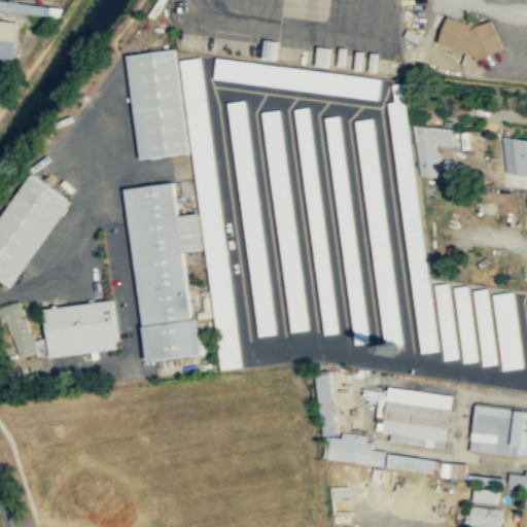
[(62,5),(0,0),(0,8),(61,14),(62,5)]
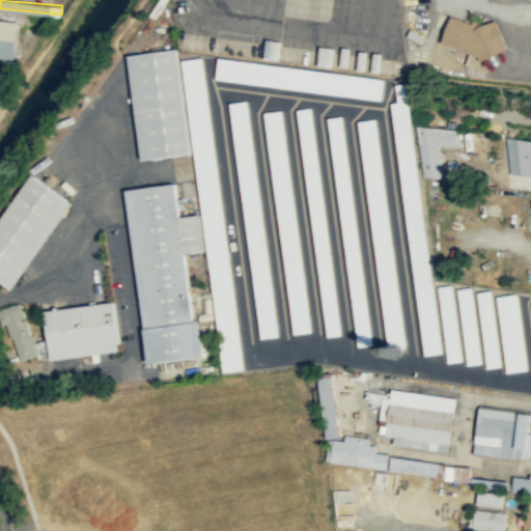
[(442,42),(495,60),(504,32),(451,14),(442,42)]
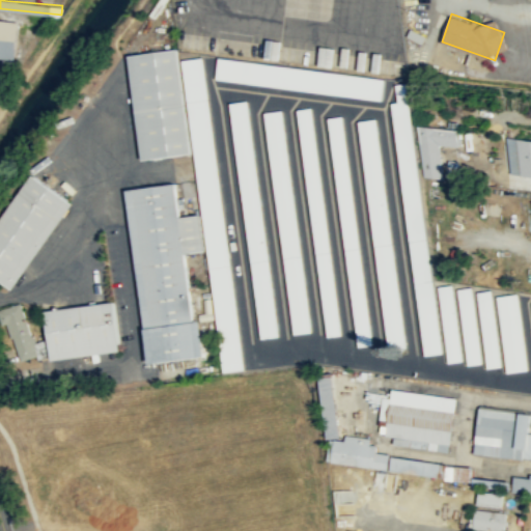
[(0,57),(15,59),(18,21),(0,19),(0,57)]
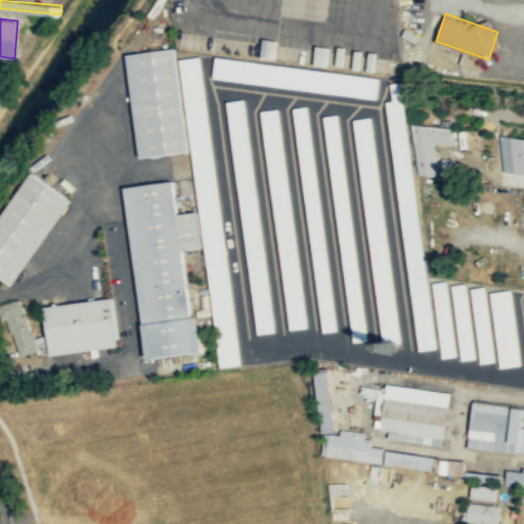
[(175,47),(132,52),(126,53),(140,157),(188,150),(175,48),(175,47)]
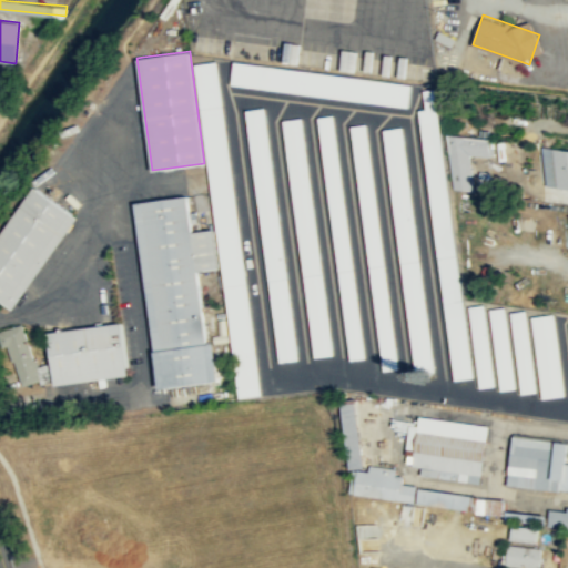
[(262,394),(217,60),(216,60),(194,63),(240,397),(262,394)]
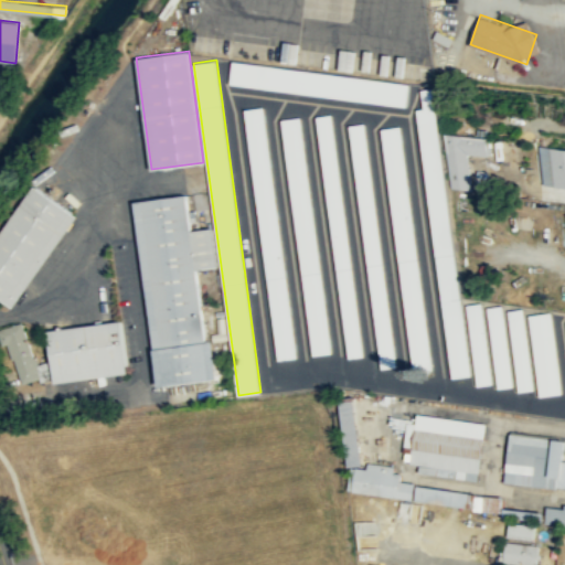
[(405,106),(408,83),(231,63),(228,85),(405,106)]
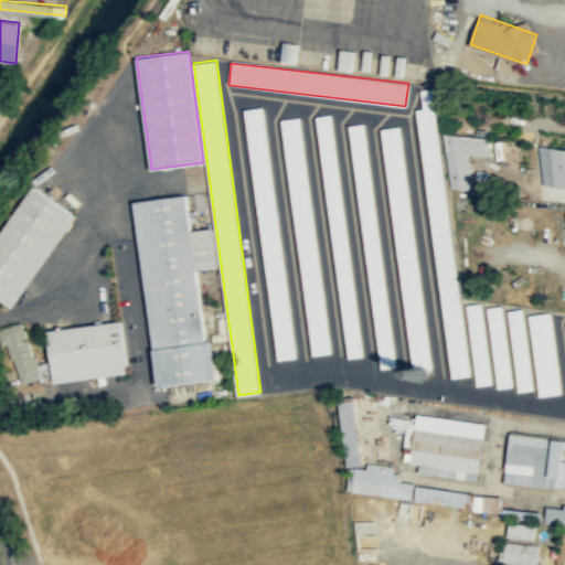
[(418,109),(448,377),(467,376),(435,88),(420,89),(423,108),(418,109)]
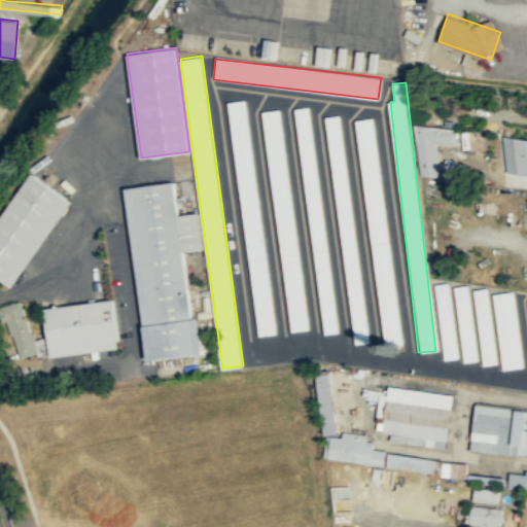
[(229,102),(256,336),(276,334),(247,100),(229,102)]
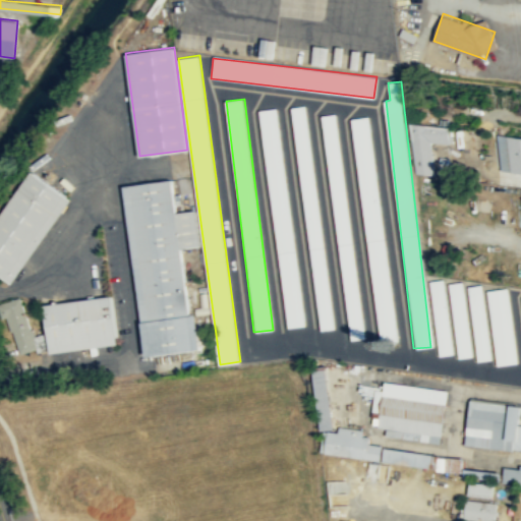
[(334,328),(306,105),(292,107),(319,330),(334,328)]
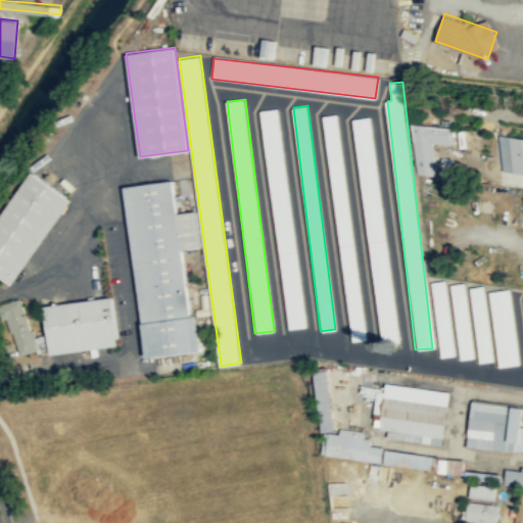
[(262,109),(286,328),(304,327),(279,107),(262,109)]
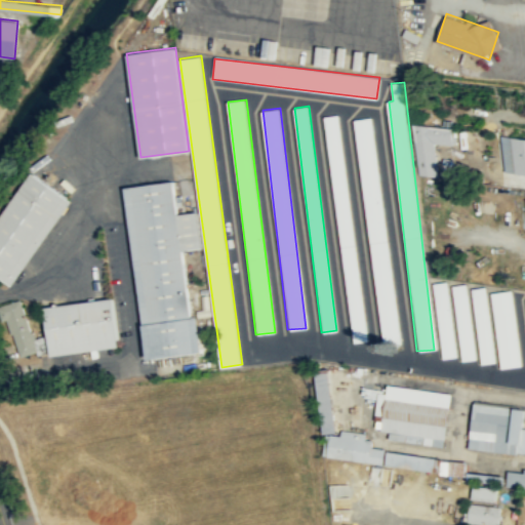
[(341,114),(327,116),(350,341),(365,340),(341,114)]
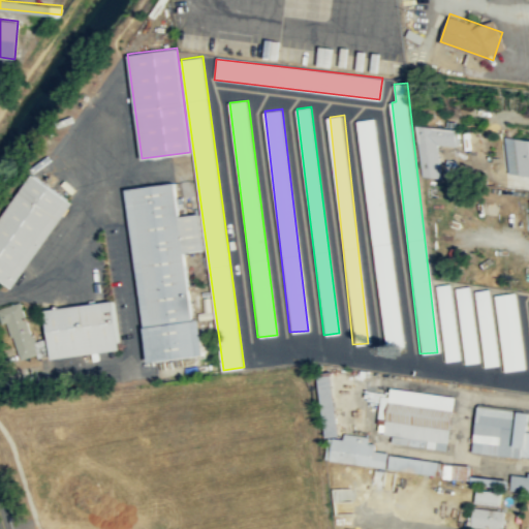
[(377,118),(359,120),(383,348),(401,346),(377,118)]
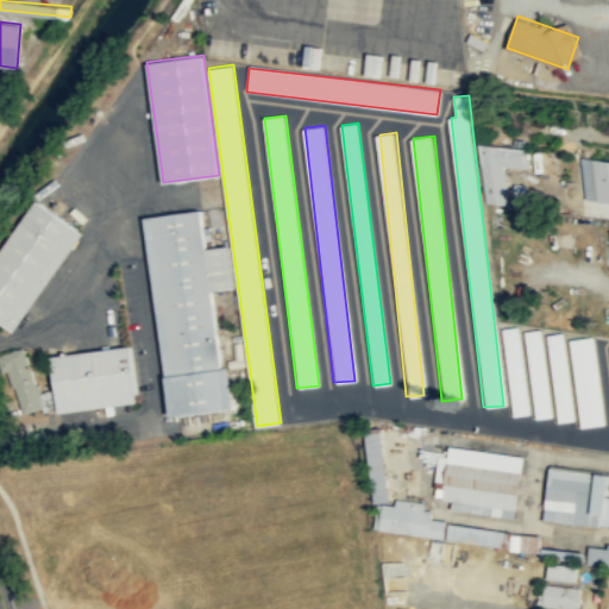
[(509,203),(506,168),(527,168),(527,150),(484,149),(488,202),(509,203)]
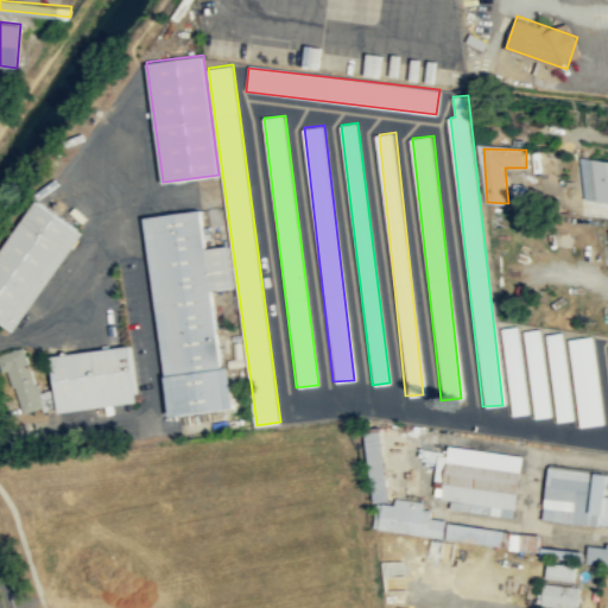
[(607,159),(581,156),(584,197),(607,201),(607,159)]
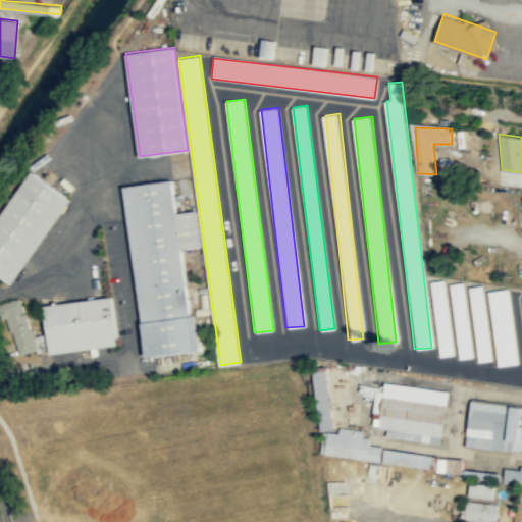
[(72,199),(32,170),(0,215),(0,275),(11,283),(72,199)]
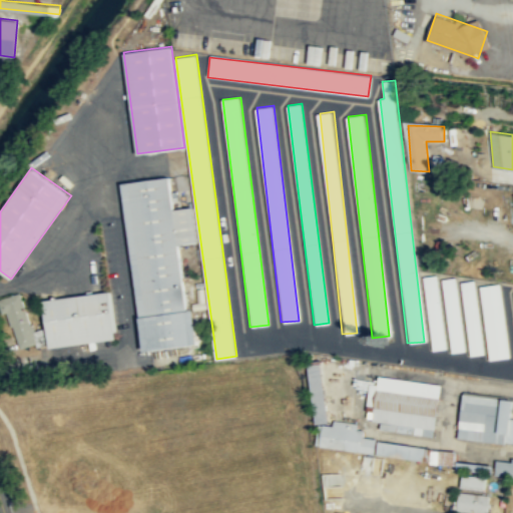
[(121,182),(143,351),(151,350),(191,344),(182,277),(178,243),(197,241),(192,206),(173,208),(168,176),(121,182)]
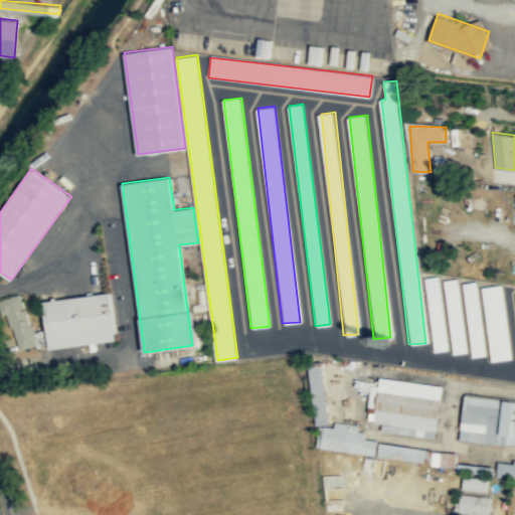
[(434,351),(447,349),(440,277),(426,279),(434,351)]
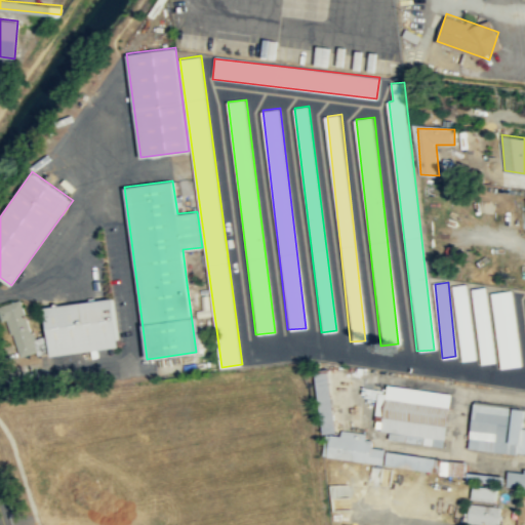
[(482,363),(494,362),(485,288),(473,290),(482,363)]
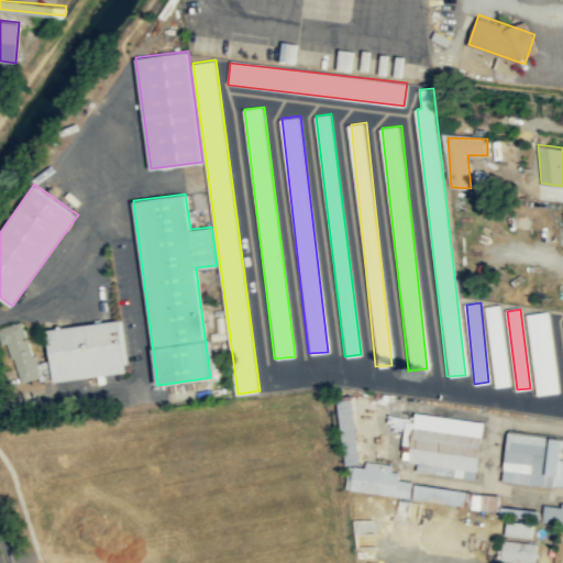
[(550,311),(528,313),(536,394),(558,392),(550,311)]
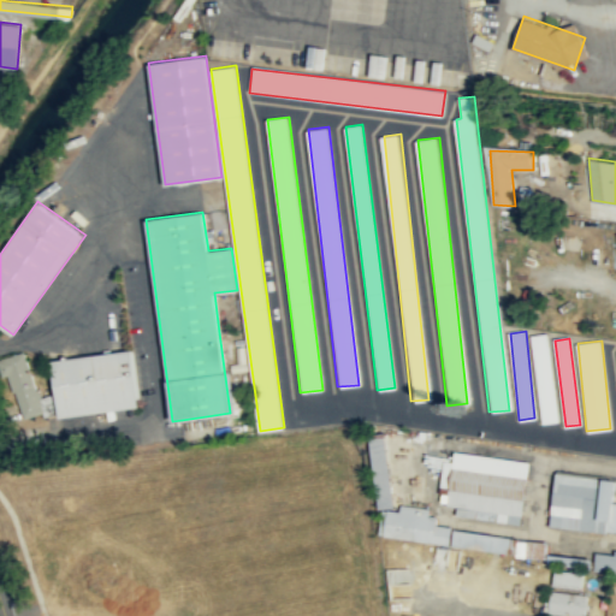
[(549,343),(533,344),(543,421),(557,420),(549,343)]
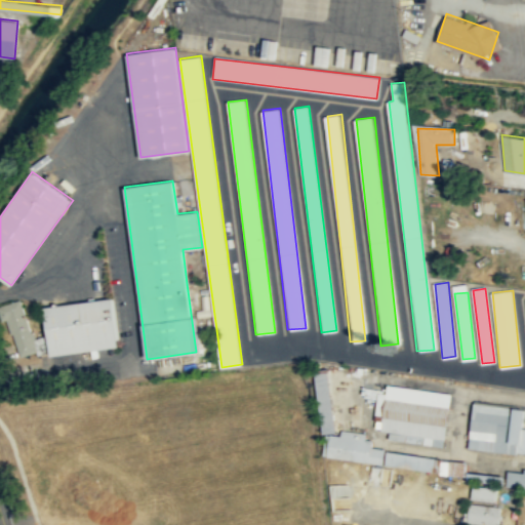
[(43,307),(49,356),(118,348),(113,299),(43,307)]
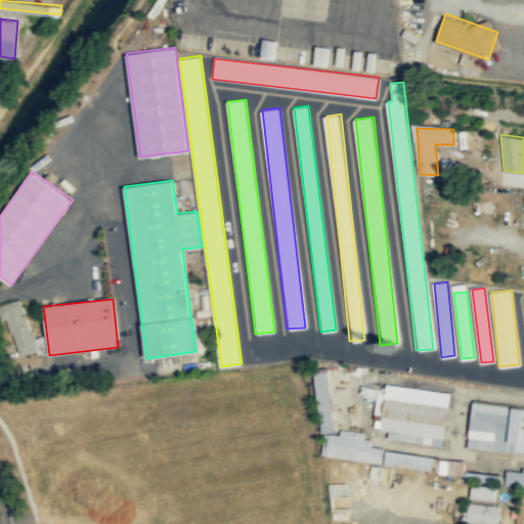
[(22,300),(1,306),(16,358),(37,352),(22,300)]
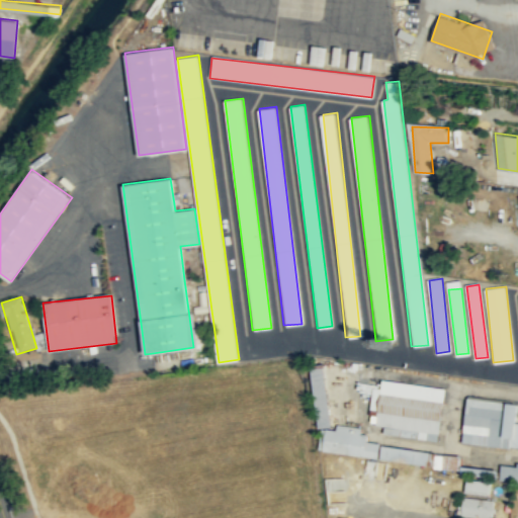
[(322,456),(381,451),(380,441),(369,442),(369,433),(362,434),(361,424),(334,427),(329,363),(314,365),(322,456)]
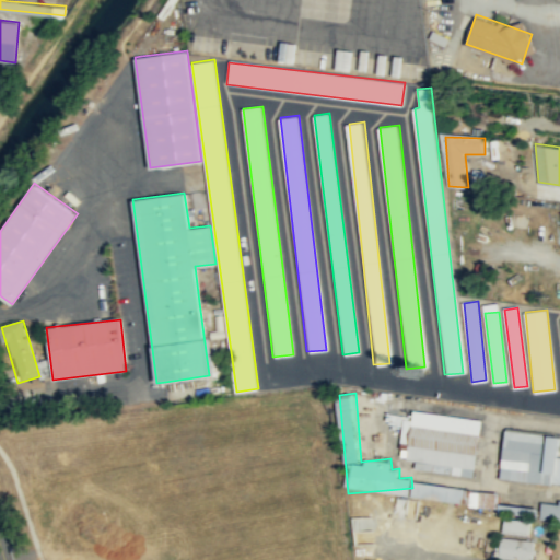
[(474,476),(480,420),(406,410),(400,458),(417,461),(415,469),(474,476)]
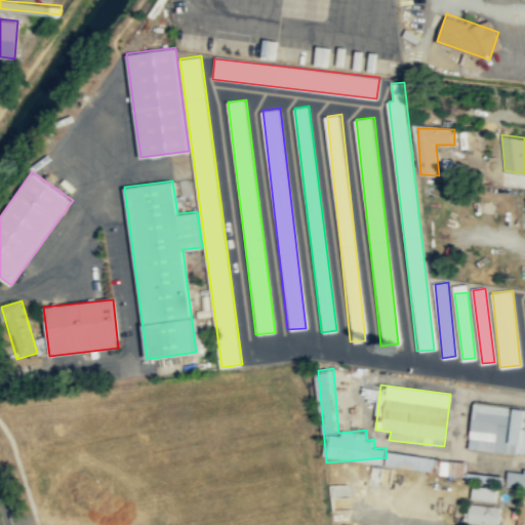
[(524,408),(473,403),(469,449),(524,454),(524,429),(523,429),(524,408)]
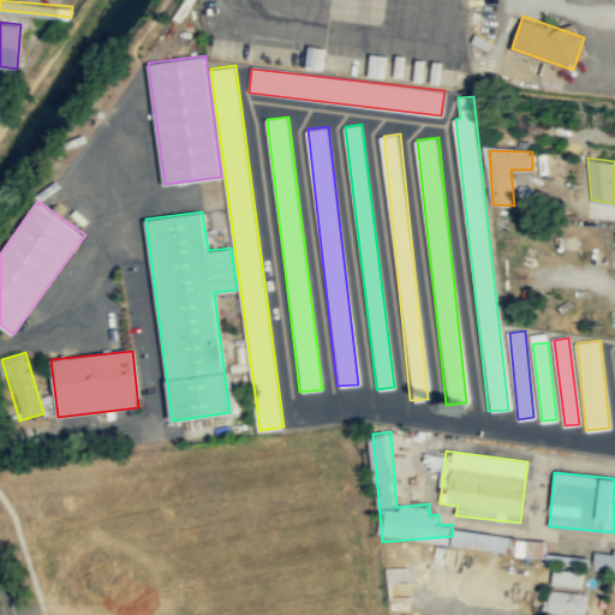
[(509,553),(511,537),(454,529),(453,543),(453,544),(509,553)]
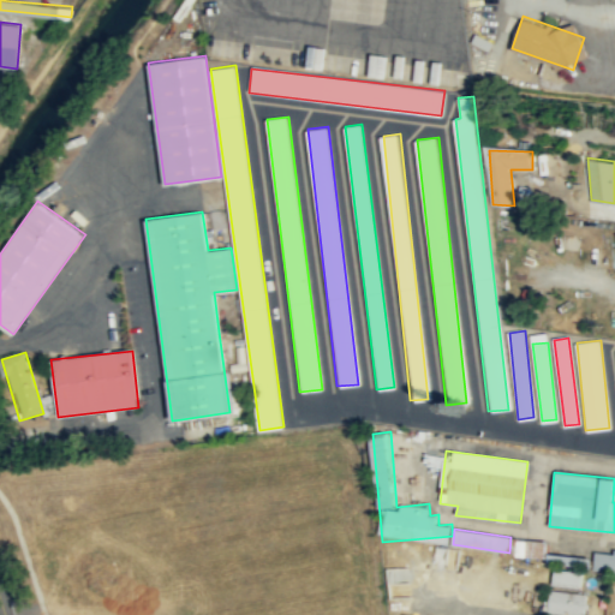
[(517,555),(548,557),(549,542),(519,539),(517,555)]
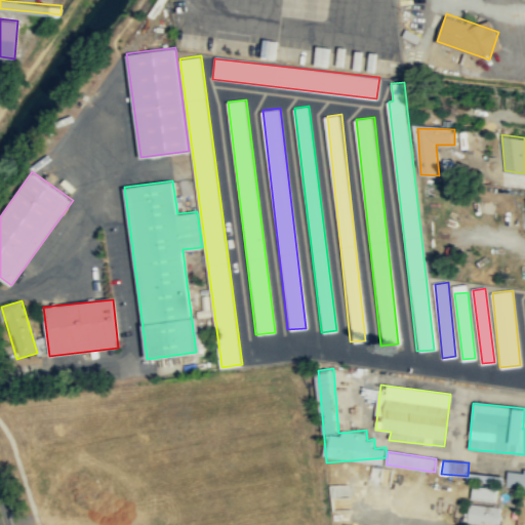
[(509,476),(470,473),(469,482),(524,487),(524,470),(524,472),(509,471),(509,476)]
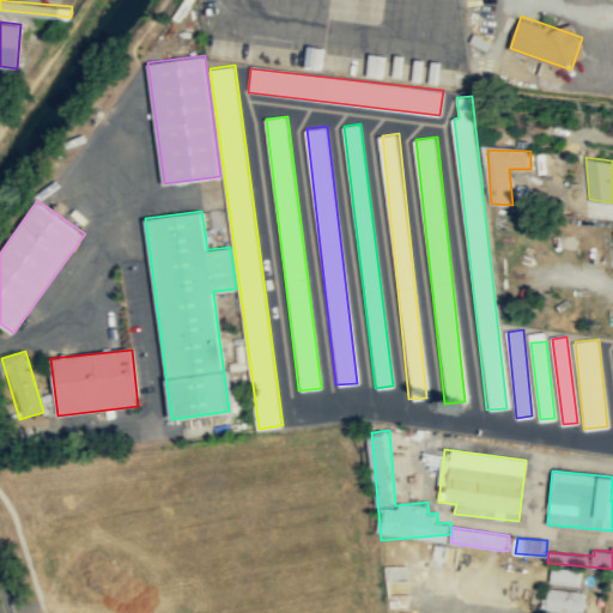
[(578,586),(580,571),(553,569),(551,582),(578,586)]
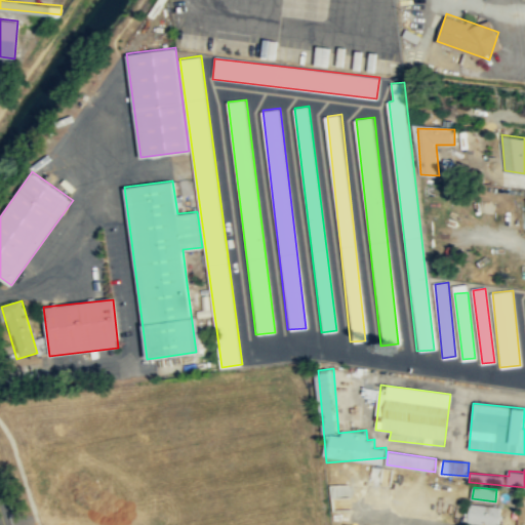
[(500,508),(468,502),(465,518),(498,523),(500,508)]
